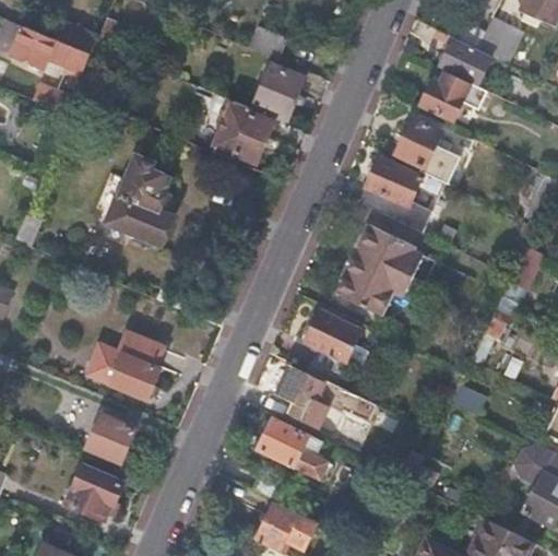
[(539,22),(555,28),(557,21),(557,0),(525,0),(520,13),(526,15),(522,23),(536,28),(539,22)]
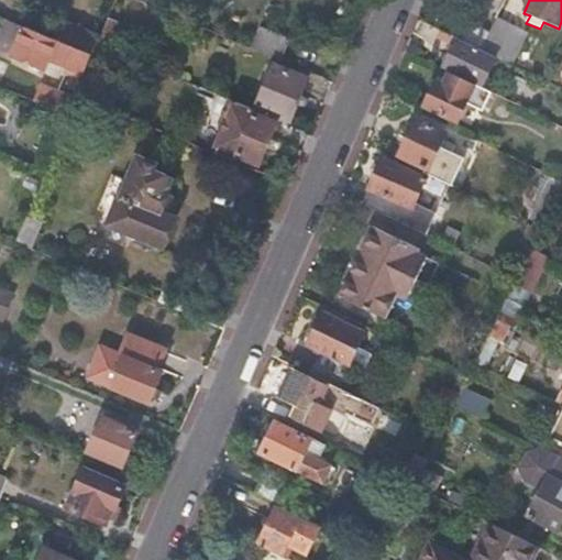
[(498,14),(488,34),(481,50),(493,56),(497,57),(511,65),(529,31),(498,14)]
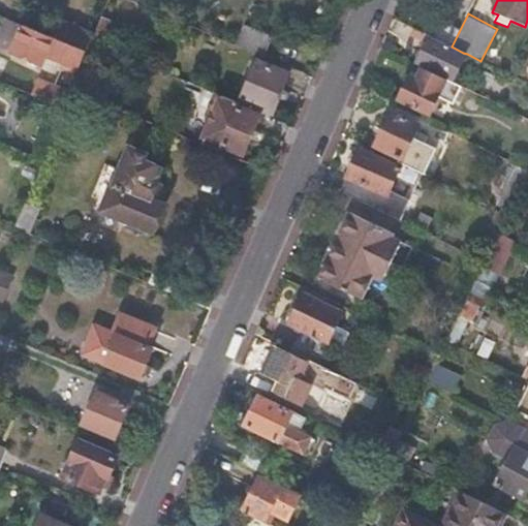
[(54,37),(87,51),(90,52),(93,43),(96,35),(61,20),(54,37)]
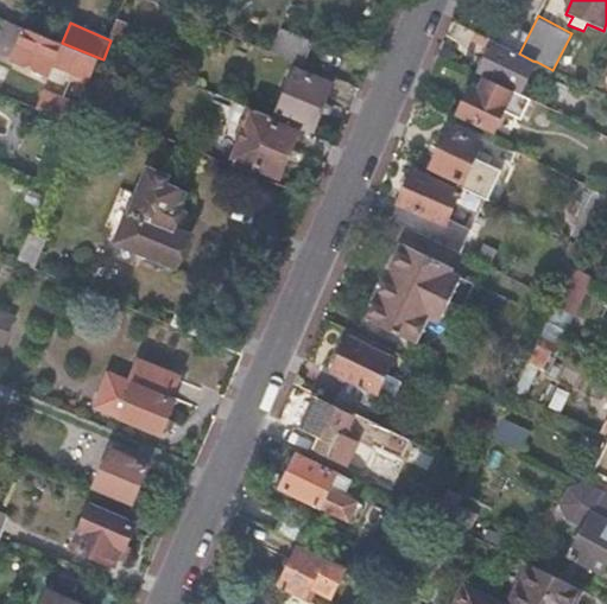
[(494,23),(486,38),(495,42),(519,53),(528,37),(494,23)]
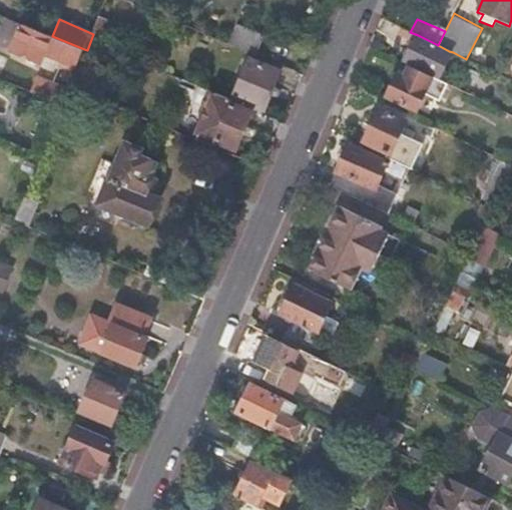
[(119,28),(99,20),(96,28),(93,34),(90,42),(110,50),(119,28)]
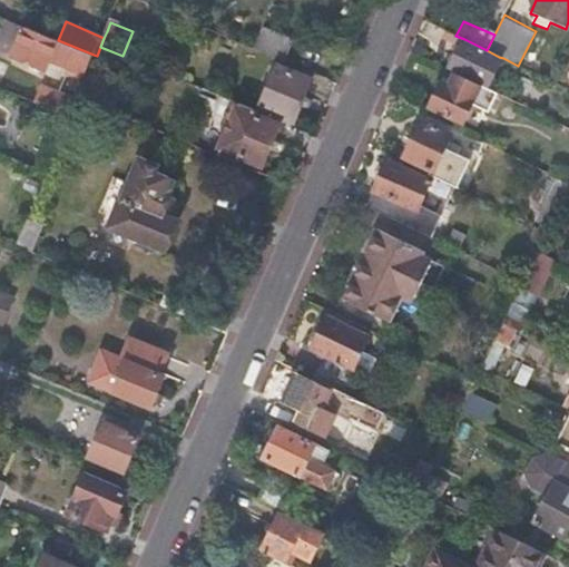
[(266,56),(277,60),(287,35),(264,23),(253,50),(266,56)]
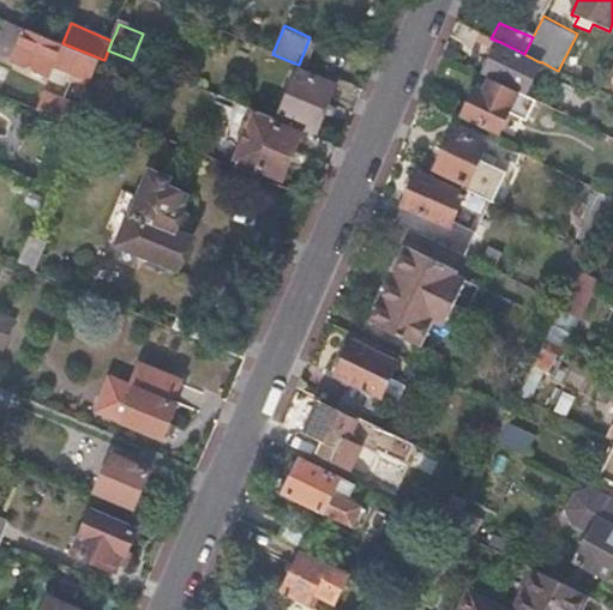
[(62,43),(30,30),(18,60),(53,76),(58,62),(91,77),(101,59),(62,43)]
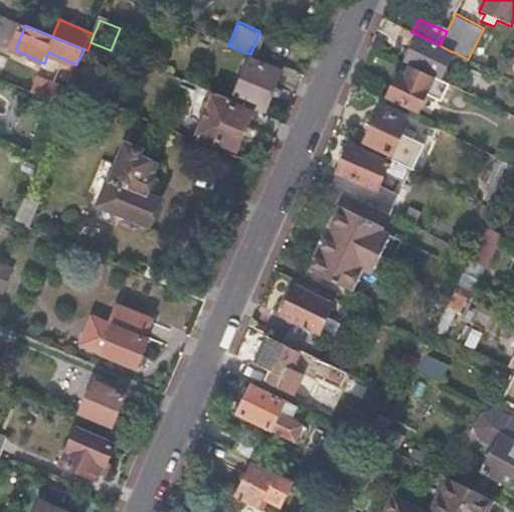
[(419,35),(406,63),(408,64),(413,67),(442,80),(455,52),(451,51),(440,45),(419,35)]
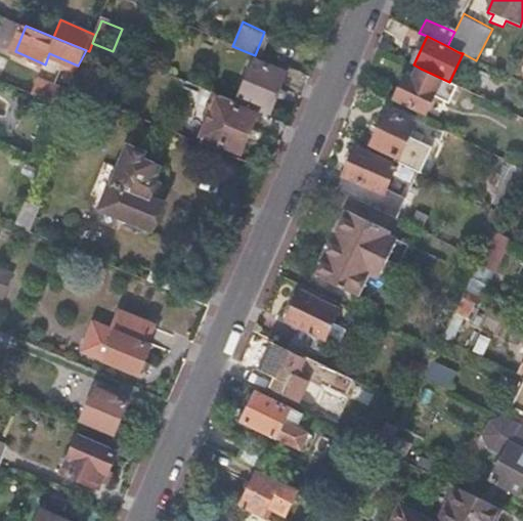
[(73,91),(92,99),(113,51),(92,43),(89,51),(73,91)]
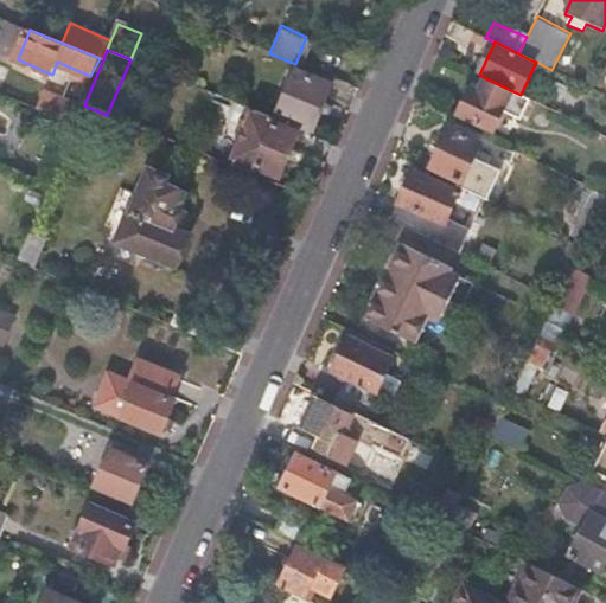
[(316,128),(331,85),(289,66),(270,111),(316,128)]
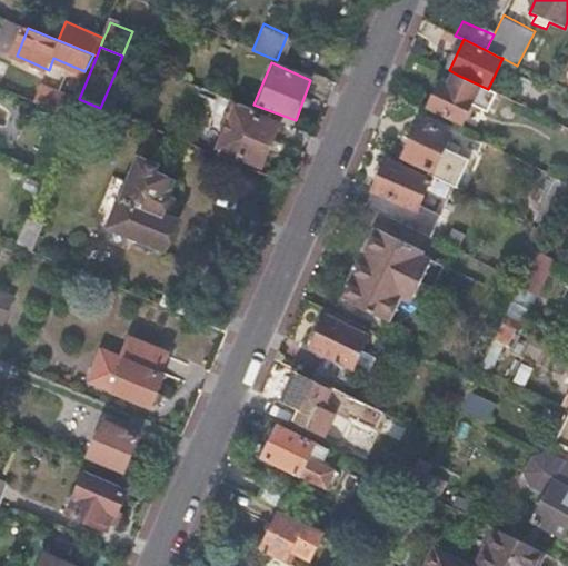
[(552,66),(552,67),(546,79),(556,83),(562,71),(552,66)]
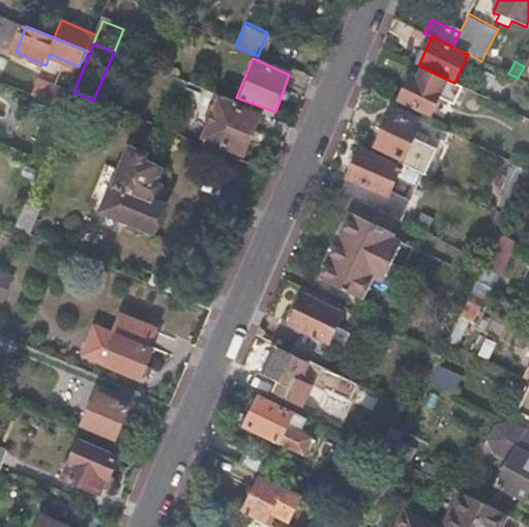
[(66,83),(71,85),(78,72),(71,69),(66,83)]
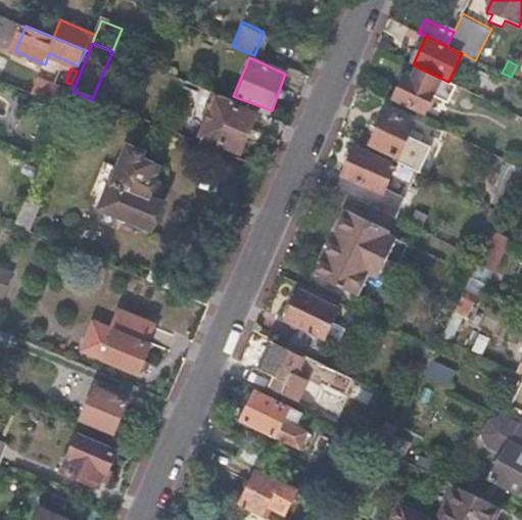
[(448,82),(420,68),(416,80),(408,76),(396,98),(427,112),(435,96),(451,102),(458,87),(448,82)]
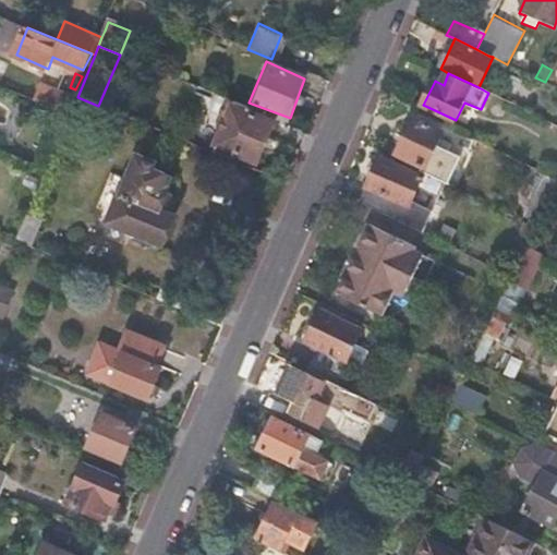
[(39,84),(32,101),(65,116),(73,98),(39,84)]
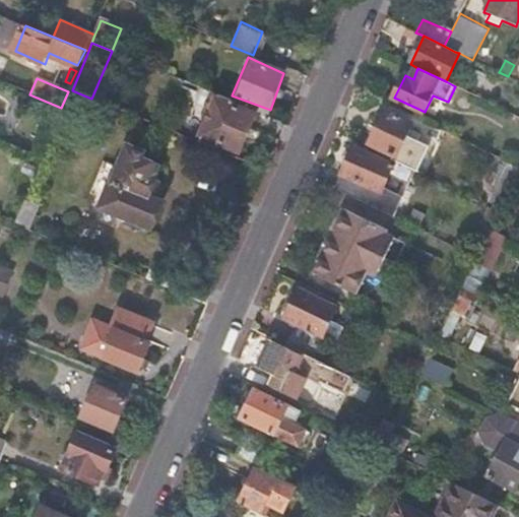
[(236,107),(238,103),(212,92),(204,113),(207,118),(201,136),(219,144),(240,153),(257,115),(236,107)]
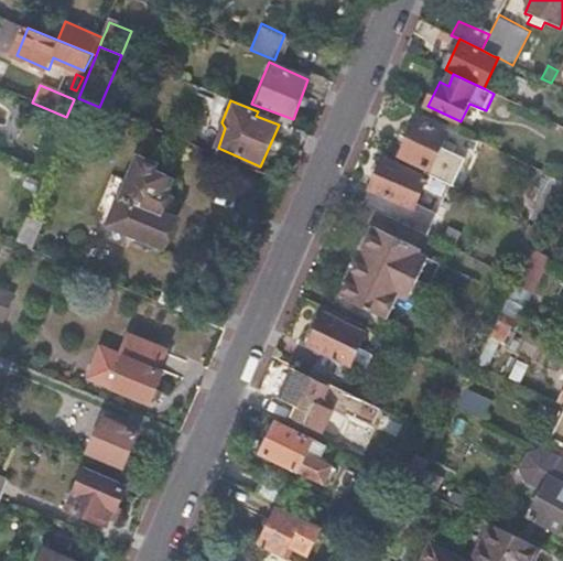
[(420,121),(403,157),(428,169),(425,173),(440,180),(452,185),(465,160),(454,154),(439,148),(443,140),(445,135),(420,121)]
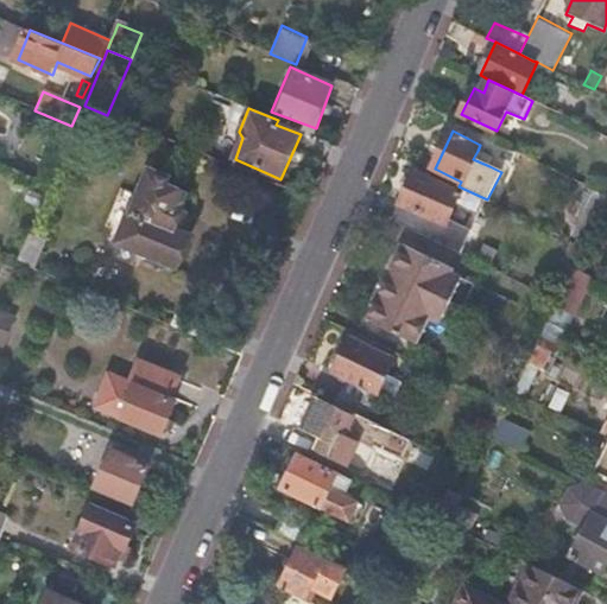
[(478,151),(473,159),(489,166),(493,159),(478,151)]
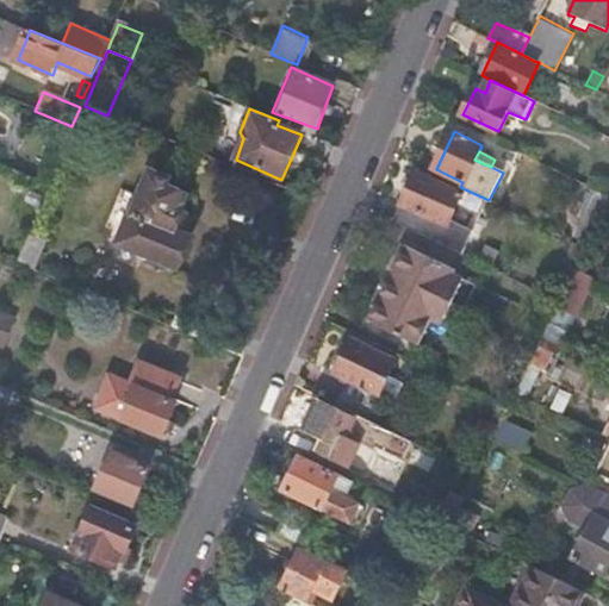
[(232,168),(255,176),(258,169),(236,160),(232,168)]
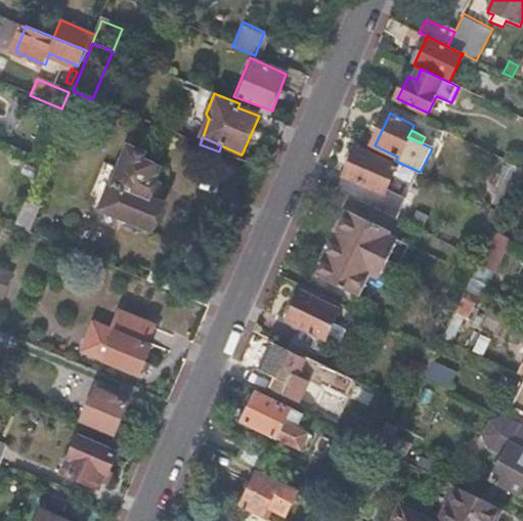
[(127,147),(113,184),(147,199),(161,168),(145,162),(147,156),(127,147)]
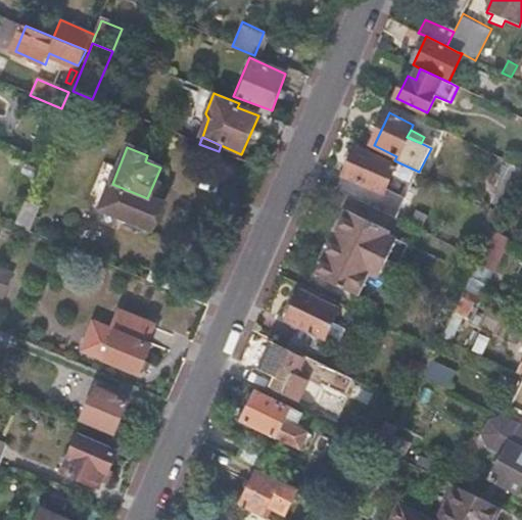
[(386,189),(396,166),(356,147),(344,175),(338,190),(362,201),(397,219),(407,198),(386,189)]
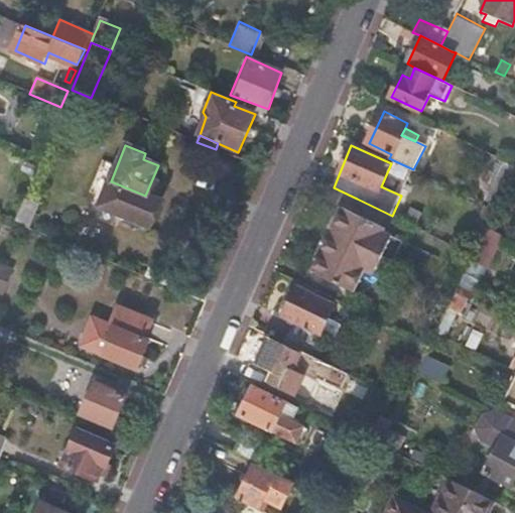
[(496,181),(488,200),(499,205),(512,179),(514,174),(514,166),(506,162),(495,156),(486,175),(496,181)]
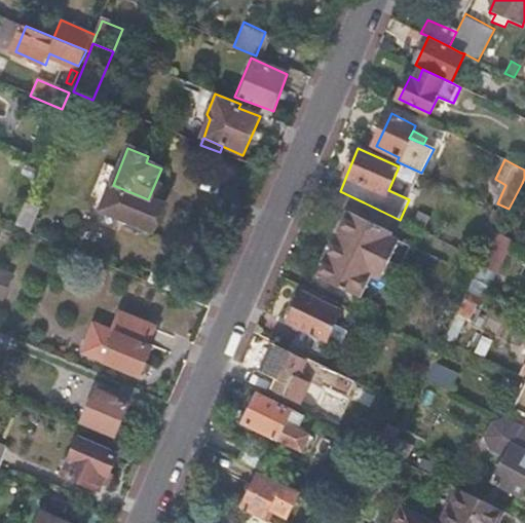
[(25,207),(15,229),(28,233),(30,234),(39,212),(25,207)]
